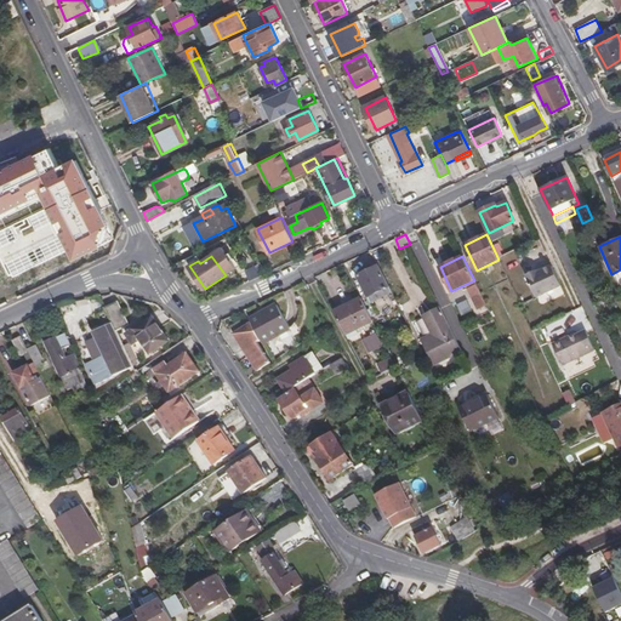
[(388,286),(379,266),(358,277),(369,297),(388,286)]
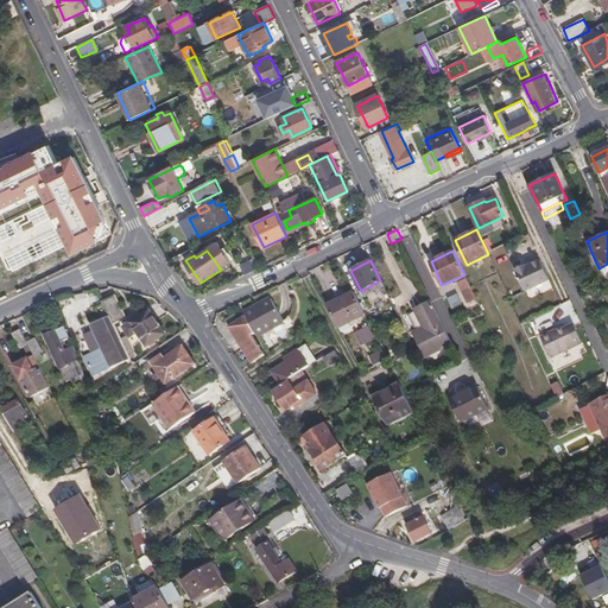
[(526,292),(550,282),(540,261),(527,268),(526,266),(515,271),(526,292)]
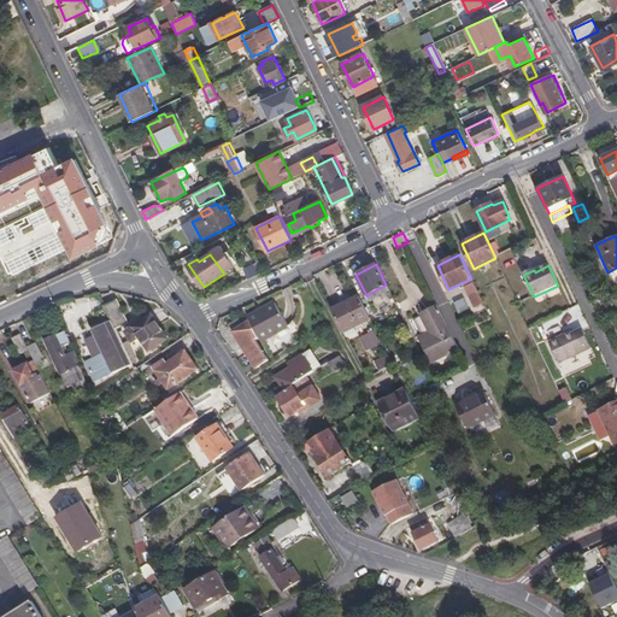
[(248,278),(259,274),(257,266),(246,271),(248,278)]
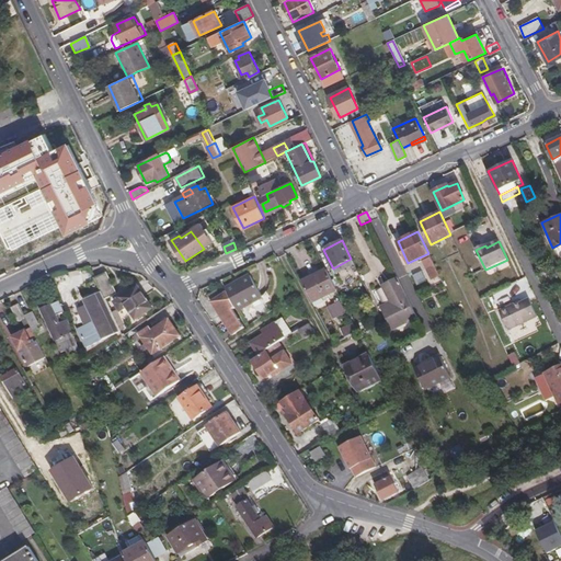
[(437,272),(434,264),(427,267),(431,275),(437,272)]
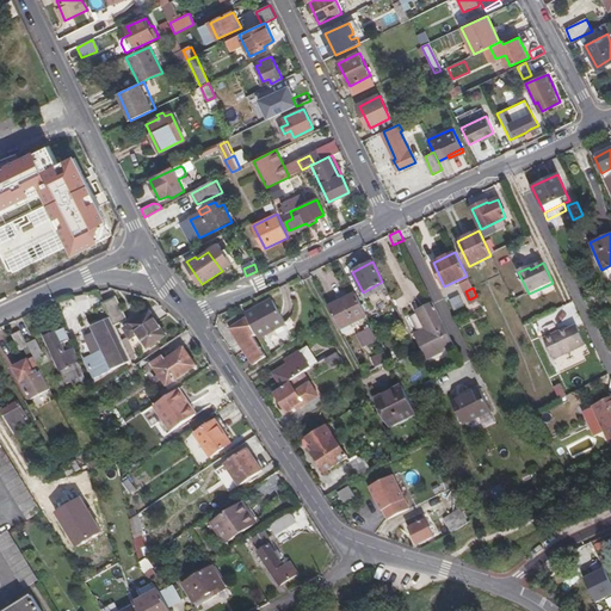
[(366,314),(356,292),(328,306),(340,327),(366,314)]
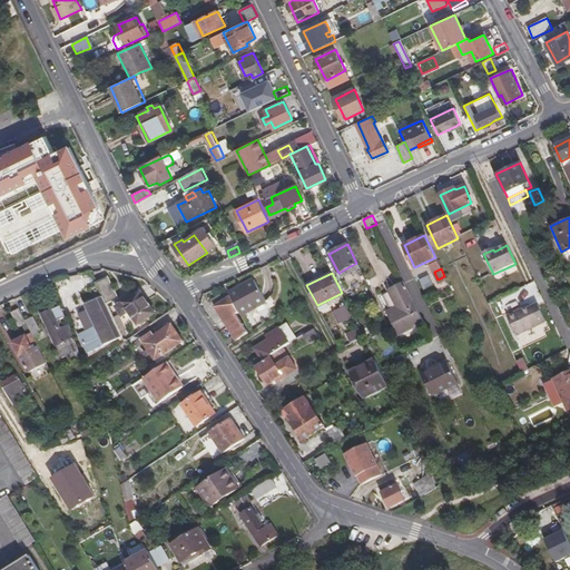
[(106,277),(94,282),(104,303),(116,297),(106,277)]
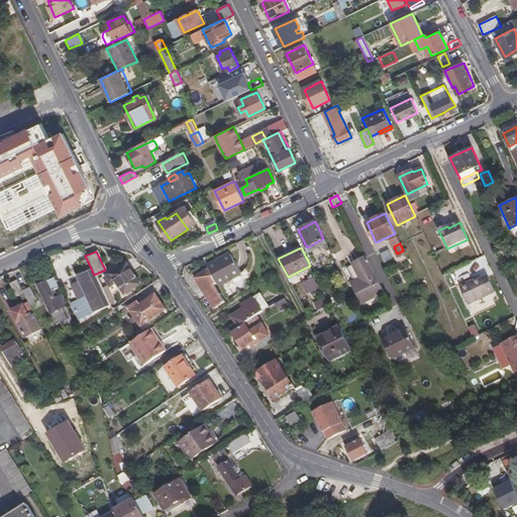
[(218,284),(219,286),(240,274),(230,254),(220,259),(220,261),(210,267),(210,269),(218,284)]
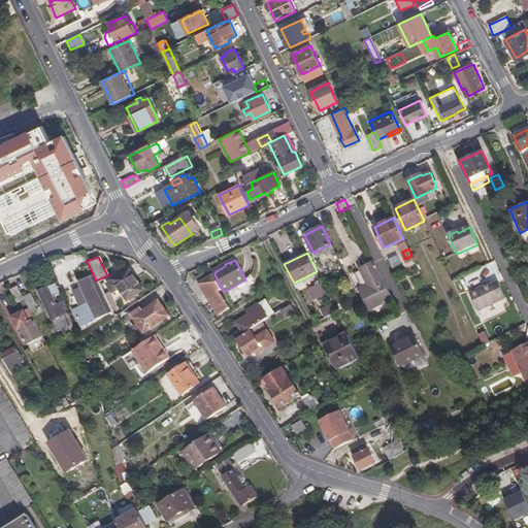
[(391,294),(375,262),(361,269),(369,285),(359,290),(369,309),(388,301),(387,297),(391,294)]
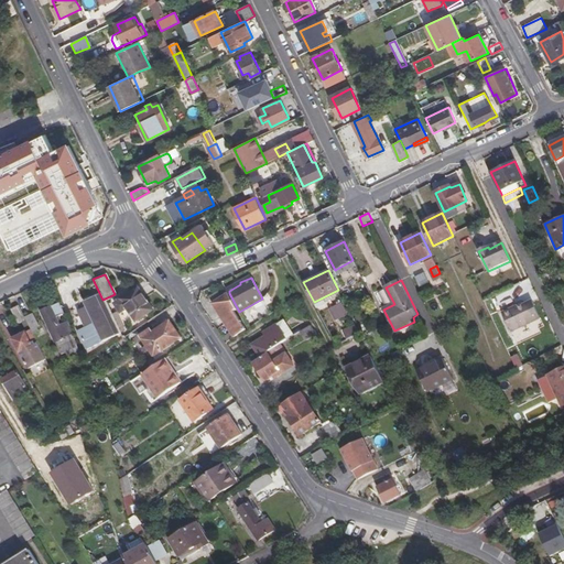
[(138,286),(116,302),(121,311),(127,307),(134,320),(152,307),(138,286)]
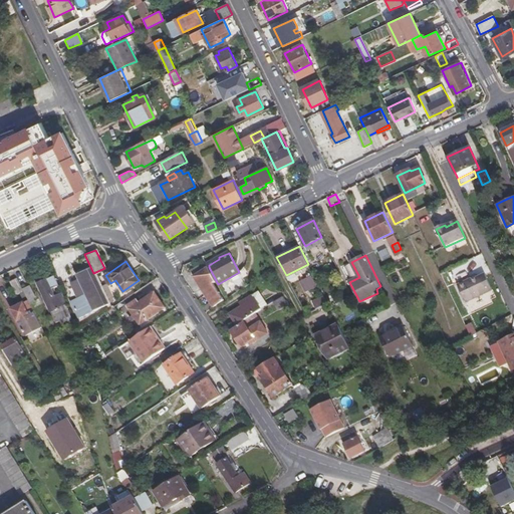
[(325,261),(314,266),(319,276),(330,270),(325,261)]
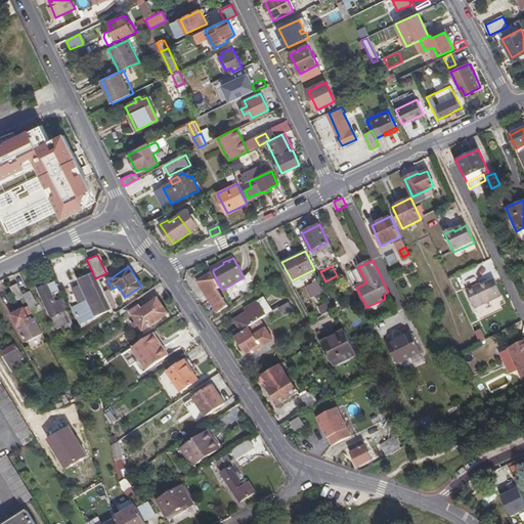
[(221,288),(213,272),(198,282),(207,296),(209,295),(220,311),(228,306),(217,290),(221,288)]
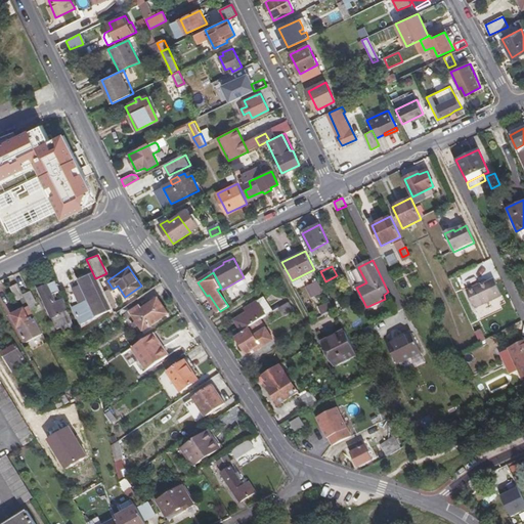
[(86,274),(76,279),(94,315),(103,310),(86,274)]
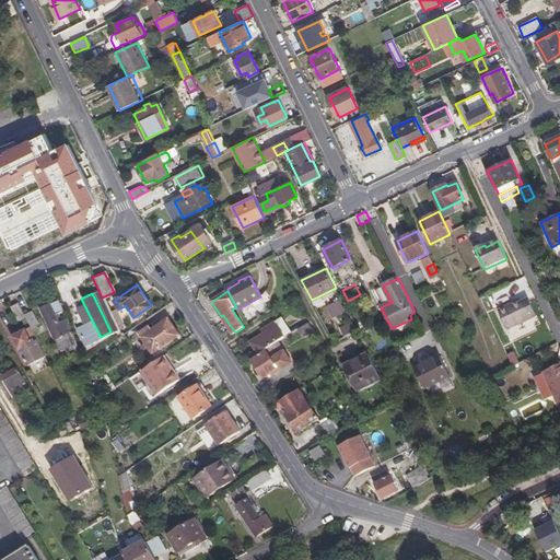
[(528,298),(500,312),(508,329),(537,315),(528,298)]
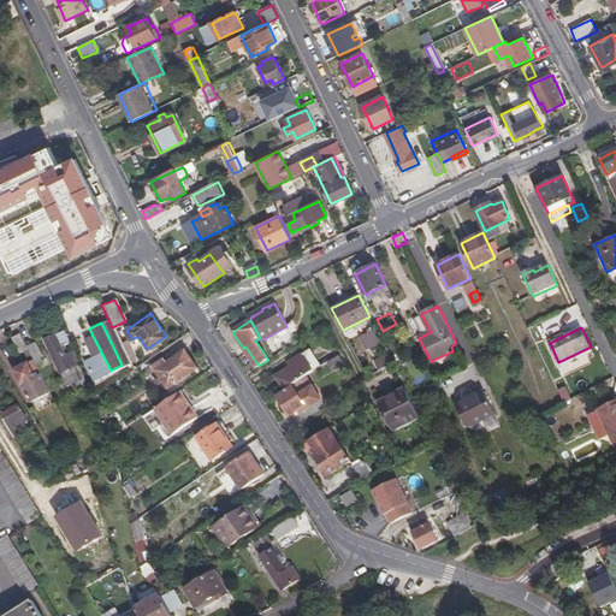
[(69,343),(65,330),(43,339),(63,385),(72,380),(69,371),(70,369),(59,347),(69,343)]
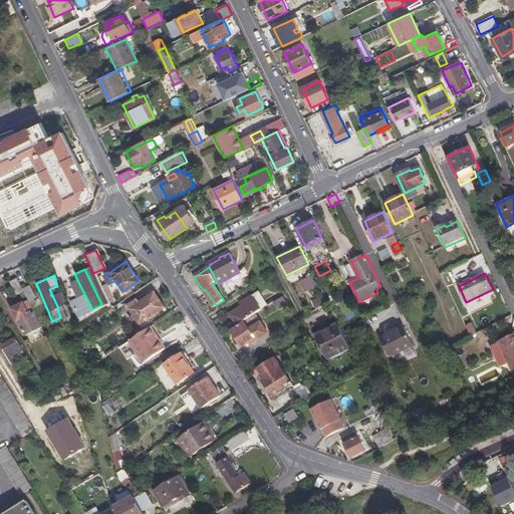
[(300,280),(306,292),(317,287),(311,275),(300,280)]
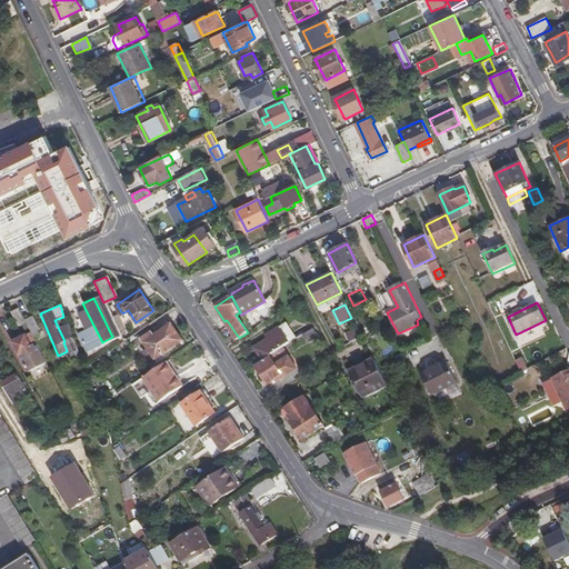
[(23,319),(18,307),(9,311),(17,325),(25,321),(23,319)]
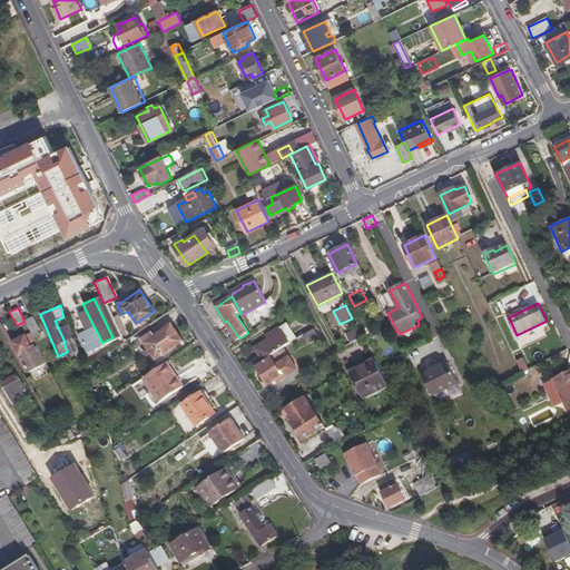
[(25,322),(30,333),(37,330),(31,316),(23,320),(25,322)]
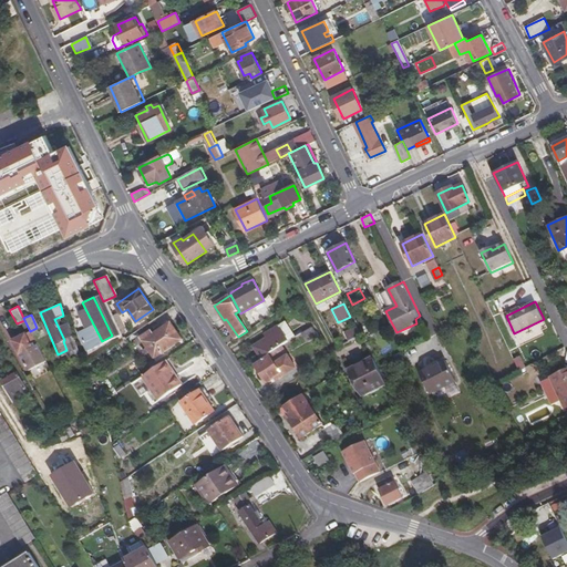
[(153,356),(179,338),(168,321),(152,331),(148,327),(138,333),(153,356)]
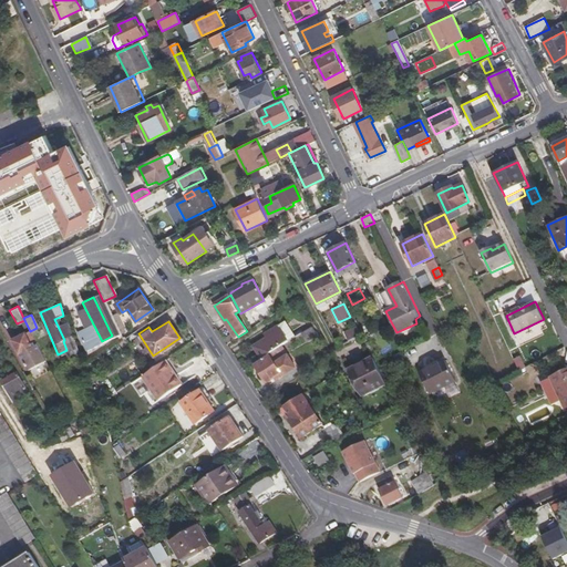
[(284,329),(291,341),(298,337),(295,330),(288,321),(281,326),(267,333),(269,338),(284,329)]
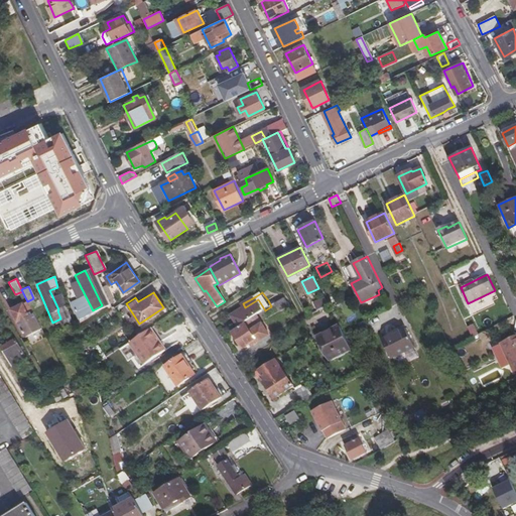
[(277,302),(275,303),(280,310),(288,304),(284,298),(277,302)]
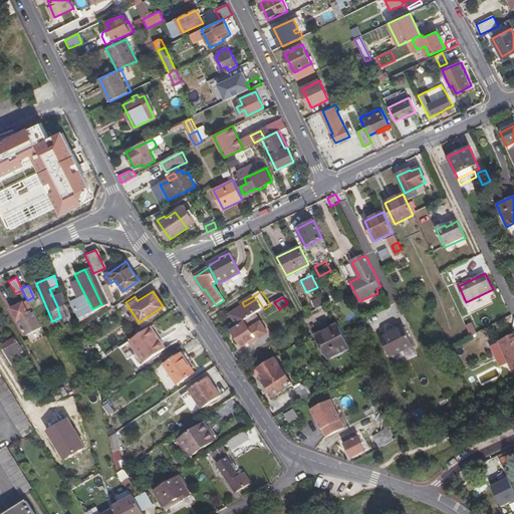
[(257,298),(244,306),(232,313),(239,324),(244,321),(254,315),(264,309),(257,298)]
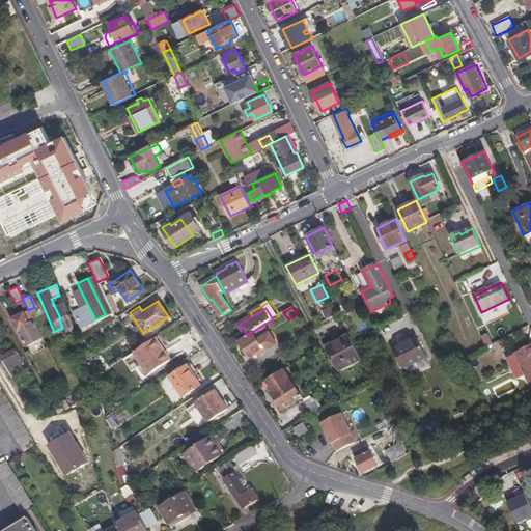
[(42,337),(28,310),(10,317),(24,345),(42,337)]
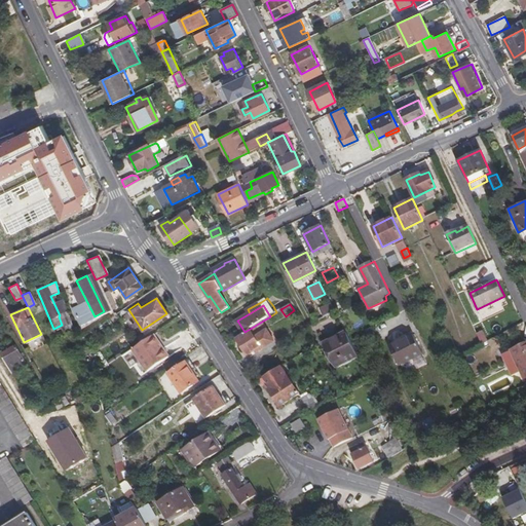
[(260,323),(250,329),(251,332),(237,340),(249,355),(273,340),(266,328),(265,329),(260,323)]
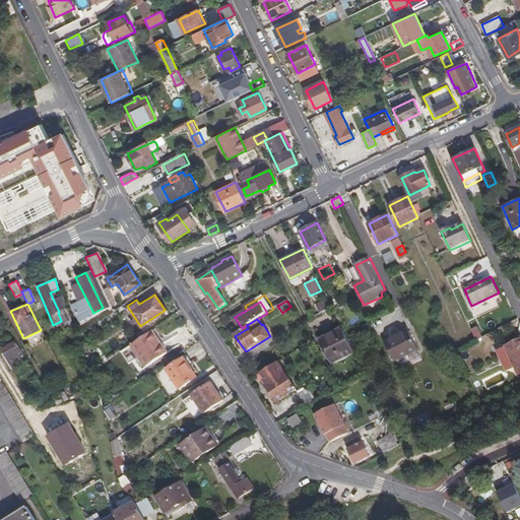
[(341,326),(323,336),(331,351),(327,352),(332,361),(353,349),(341,326)]
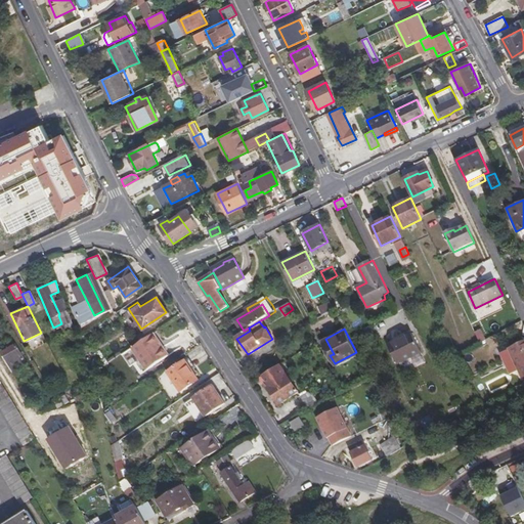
[(482,329),(475,332),(479,342),(486,339),(482,329)]
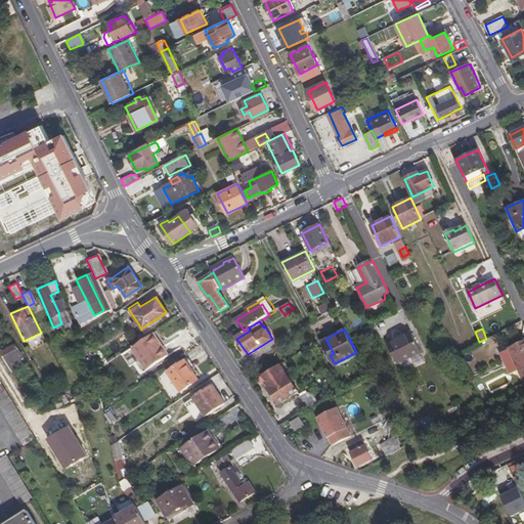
[(156,330),(131,346),(145,368),(167,354),(162,346),(166,344),(156,330)]
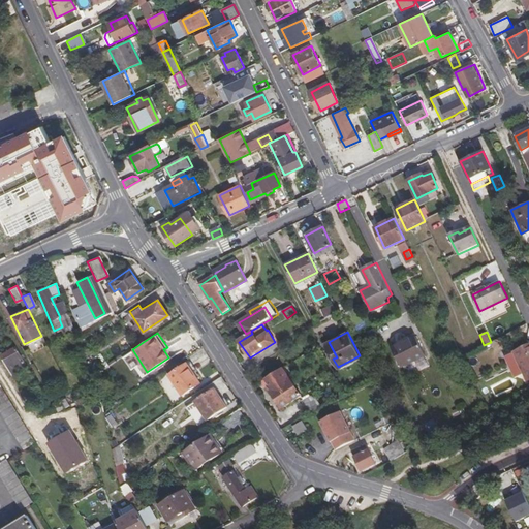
[(415,337),(391,349),(400,368),(425,356),(415,337)]
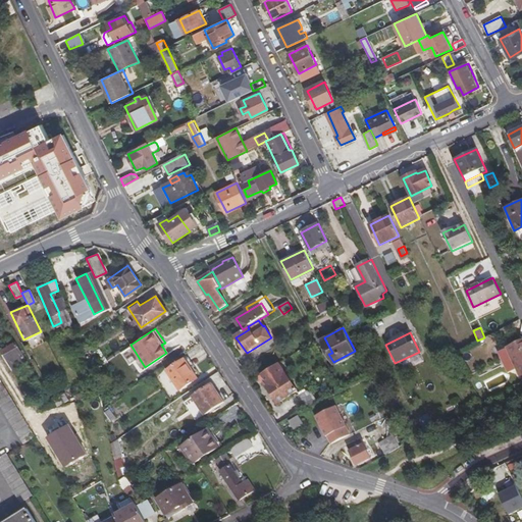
[(332,353),(324,337),(321,340),(328,354),(332,353)]
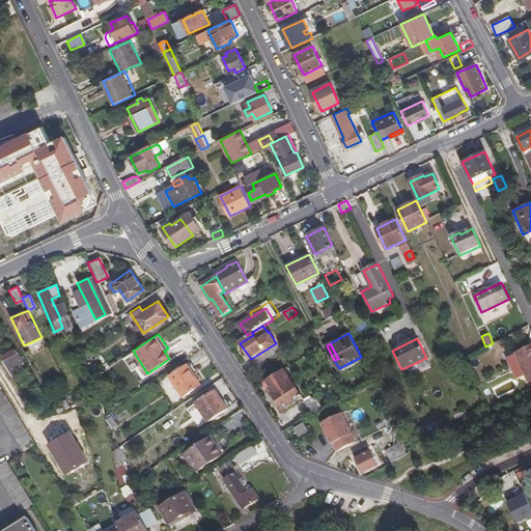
[(530,381),(530,345),(514,354),(529,382),(530,381)]
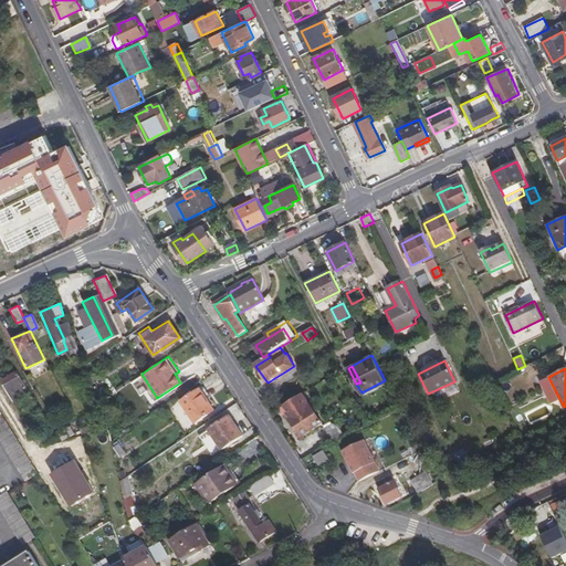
[(0,379),(10,400),(11,400),(27,392),(14,371),(0,379)]
